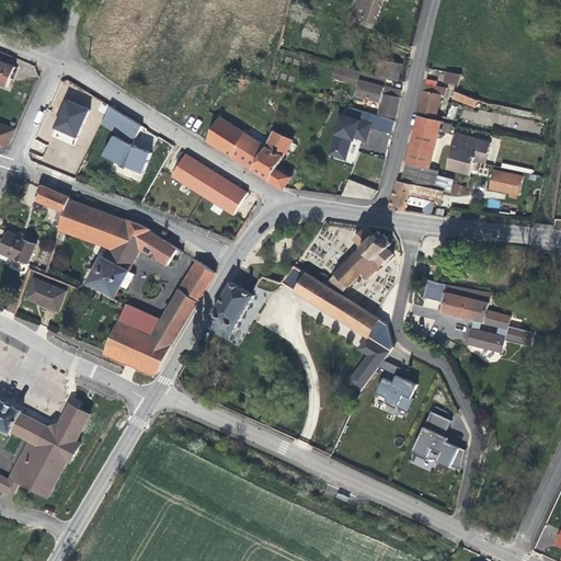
[(363,0),(363,2),(359,1),(354,14),(376,22),(384,0),(363,0)]
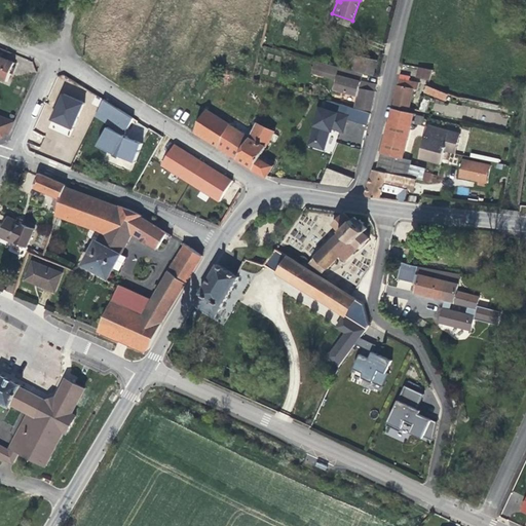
[(12,72),(14,68),(13,67),(15,63),(6,59),(9,51),(0,47),(0,78),(7,81),(11,72),(12,72)]
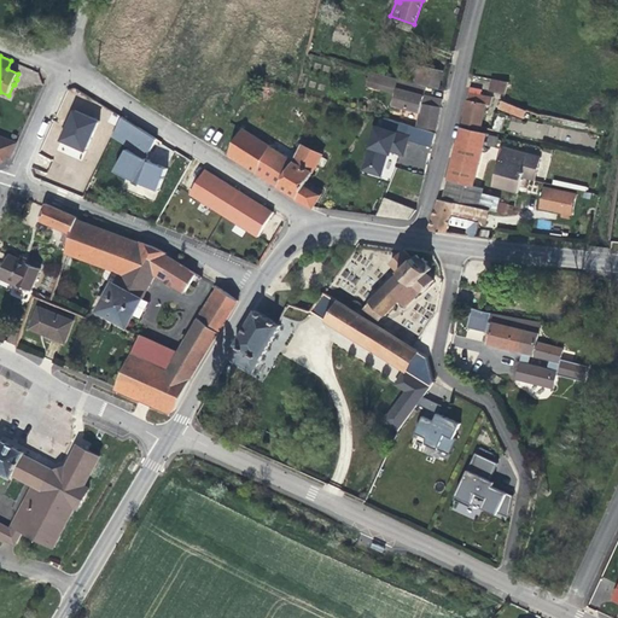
[(421,85),(426,68),(419,65),(414,82),(421,85)]
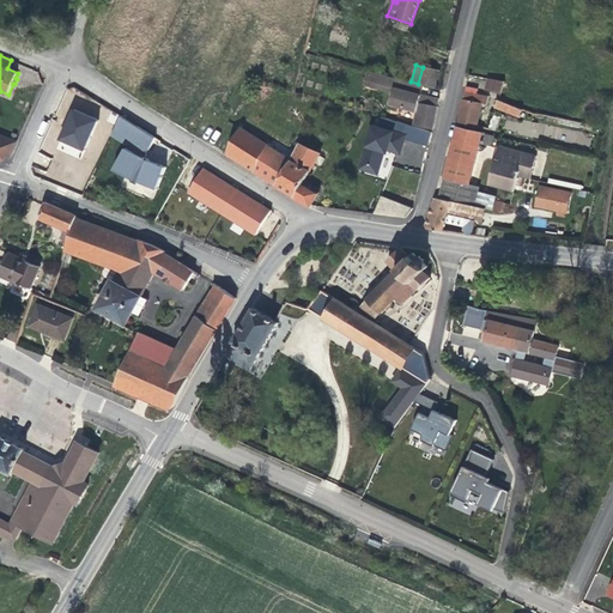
[(435,89),(439,72),(423,67),(418,84),(435,89)]
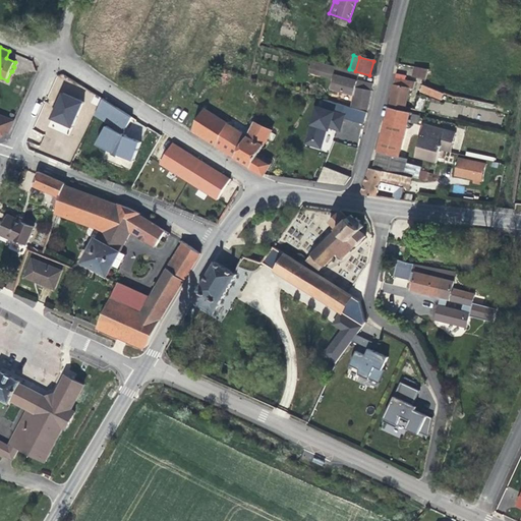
[(372,89),(373,83),(358,80),(360,73),(315,61),(312,72),(334,78),(331,89),(354,95),(352,107),(368,110),(372,89)]
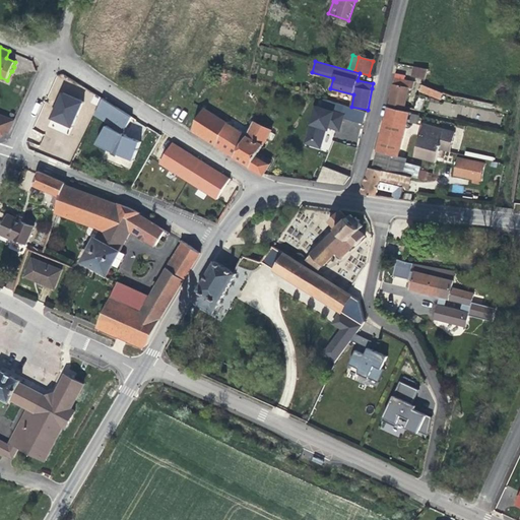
[(426,79),(428,69),(413,66),(411,76),(426,79)]
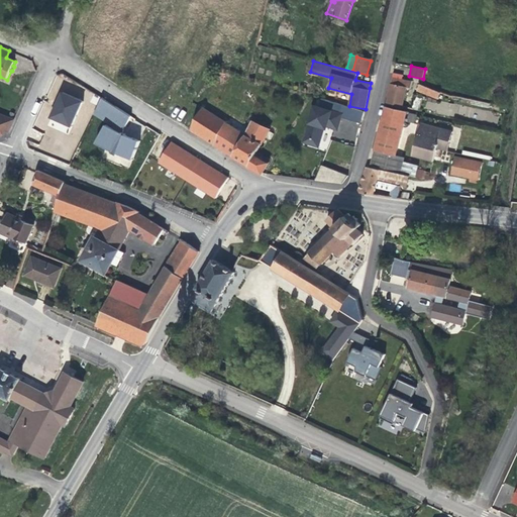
[(403,107),(407,88),(411,89),(413,81),(402,79),(392,78),(391,83),(387,103),(403,107)]
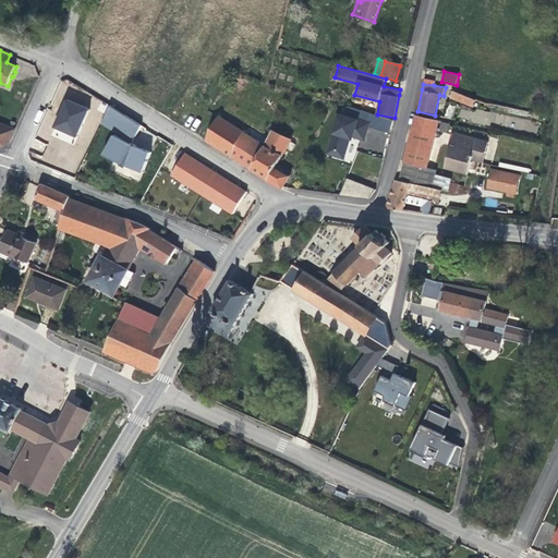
[(475,99),(453,91),(451,97),(473,106),(475,99)]
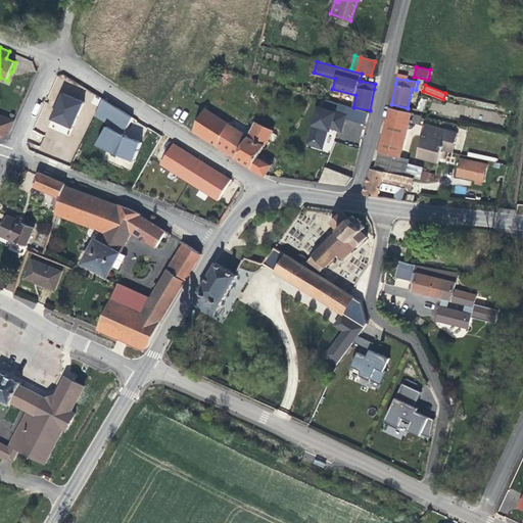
[(84,103),(61,93),(49,121),(70,131),(84,103)]
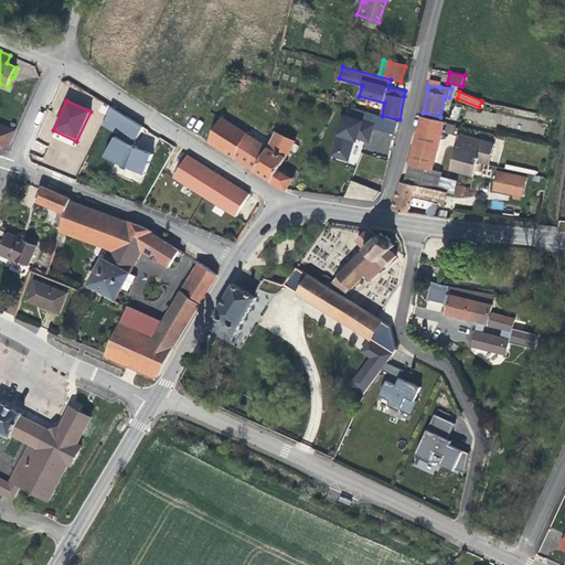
[(135,145),(144,127),(112,107),(103,125),(135,145)]
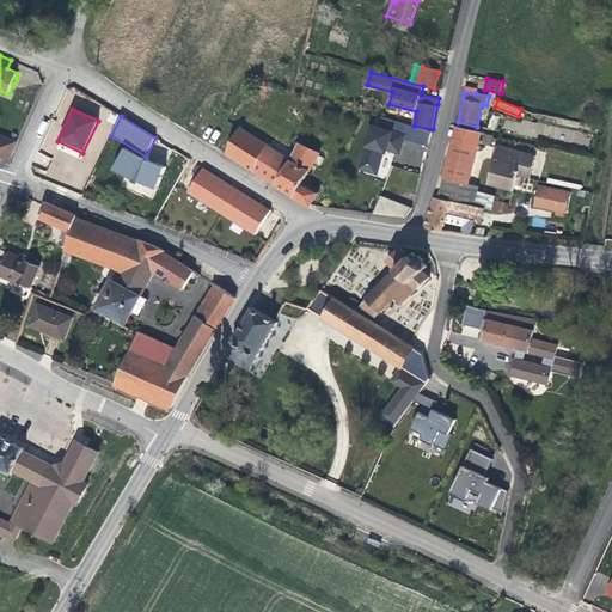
[(377,175),(383,154),(385,155),(386,151),(399,155),(404,140),(426,146),(430,132),(377,116),(374,126),(371,124),(357,169),(377,175)]
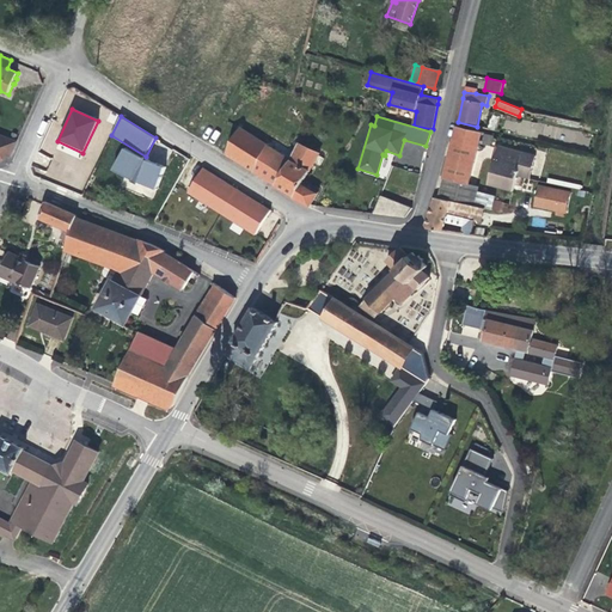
[(496,130),(500,117),(493,116),(490,129),(496,130)]
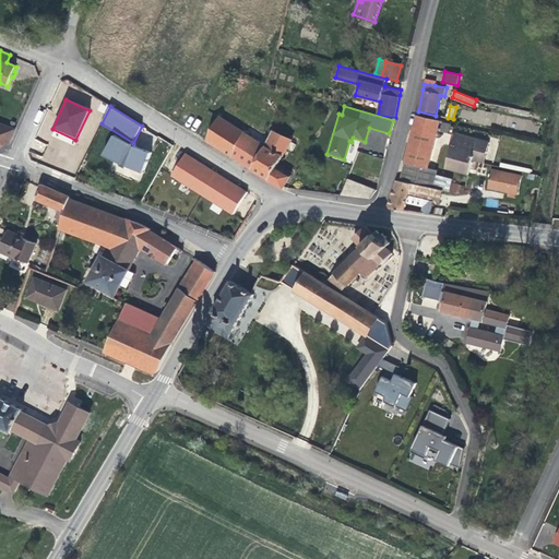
[(428,168),(440,120),(417,115),(414,131),(405,163),(401,181),(407,182),(442,190),(450,191),(452,183),(453,179),(437,176),(438,170),(428,168)]
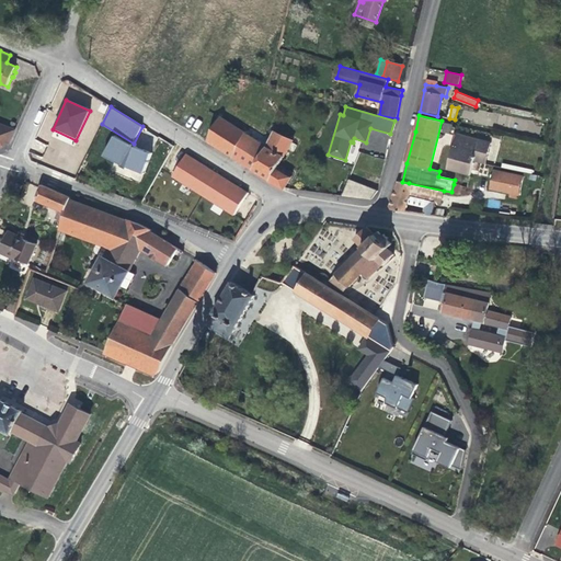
[(293,142),(294,140),(274,132),(266,146),(263,152),(240,138),(244,132),(220,117),(208,141),(271,181),(282,187),(285,187),(293,173),(279,165),(288,149),(293,142)]
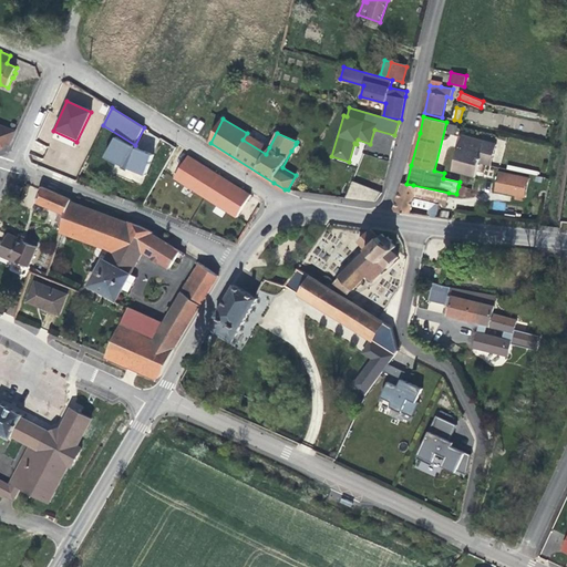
[(0,147),(10,144),(16,131),(0,124),(0,147)]
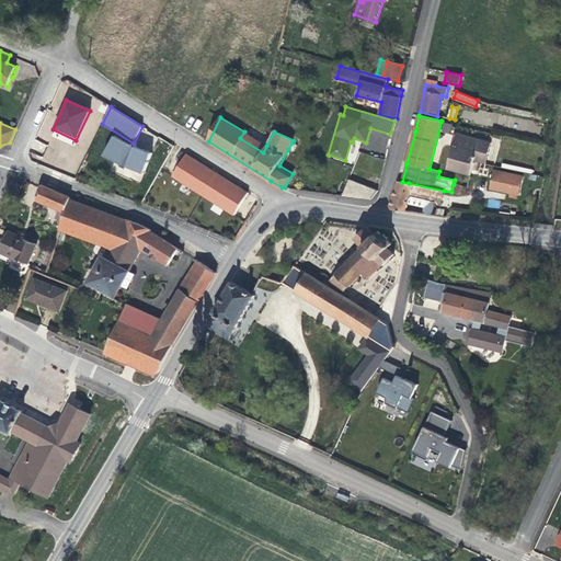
[(450,134),(453,125),(444,123),(443,132),(450,134)]
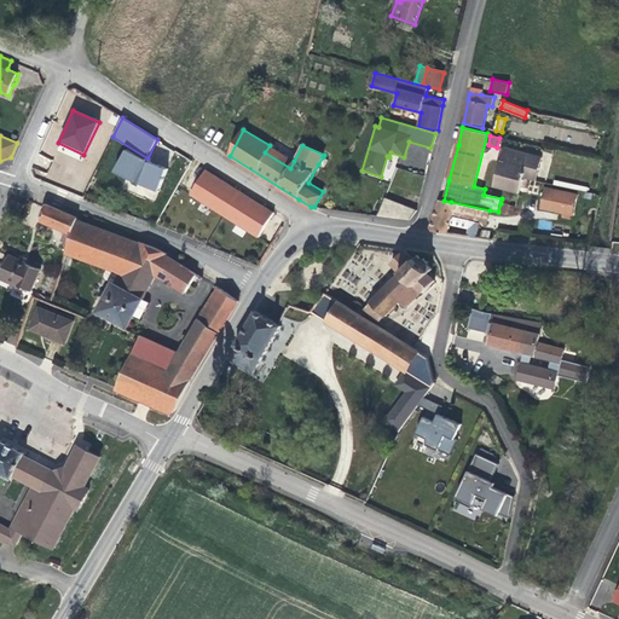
[(294,161),(270,145),(265,152),(290,168),(294,161)]
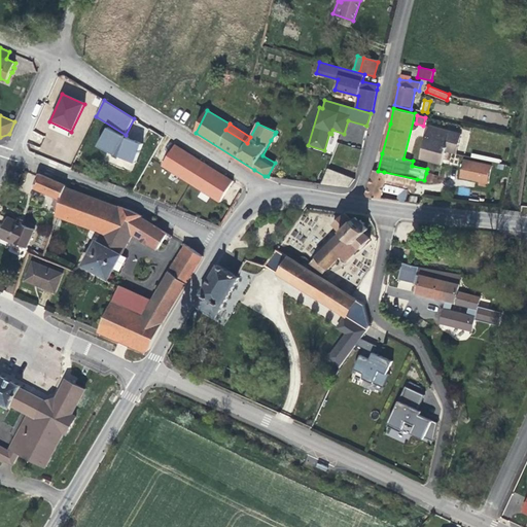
[(456,153),(461,135),(429,126),(421,157),(443,164),(444,159),(447,160),(449,152),(456,153)]
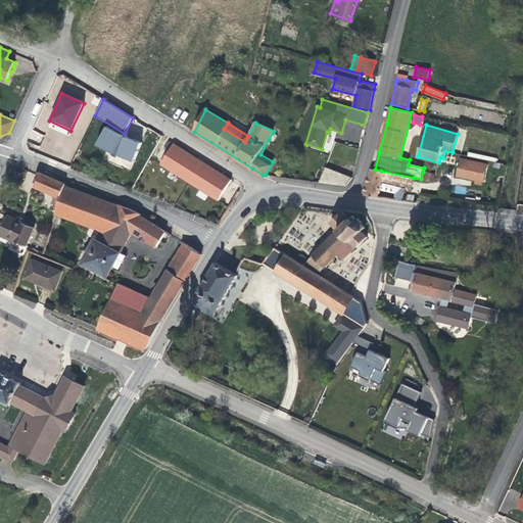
[(122,137),(104,128),(94,145),(112,155),(131,162),(139,143),(122,137)]
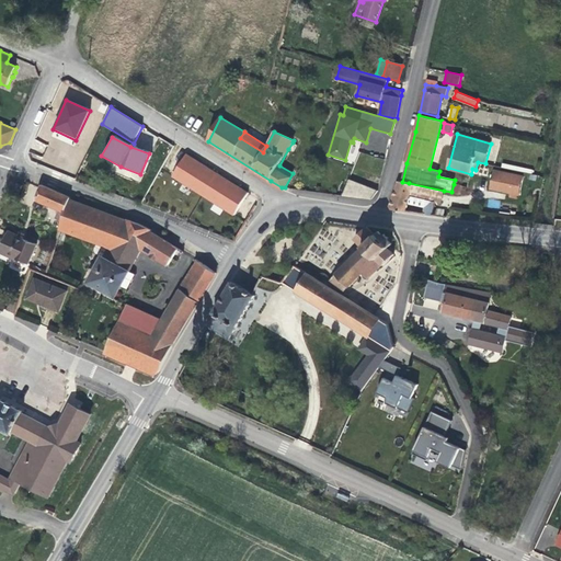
[(294,151),(297,145),(293,142),(288,149),(294,151)]
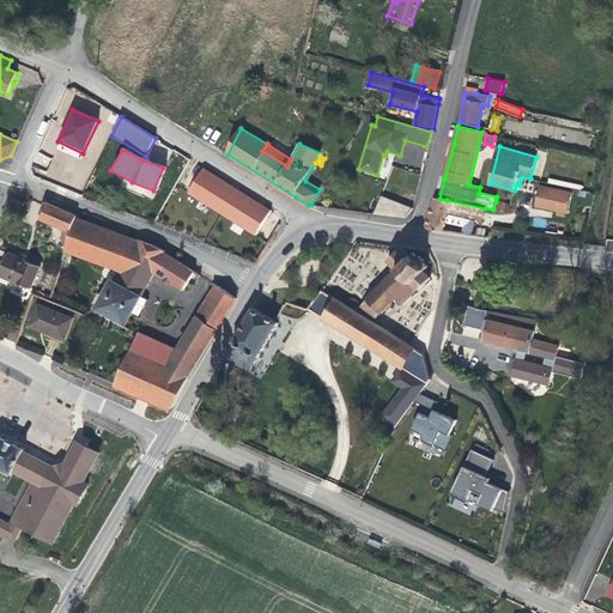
[(204,168),(187,193),(254,236),(271,212),(204,168)]
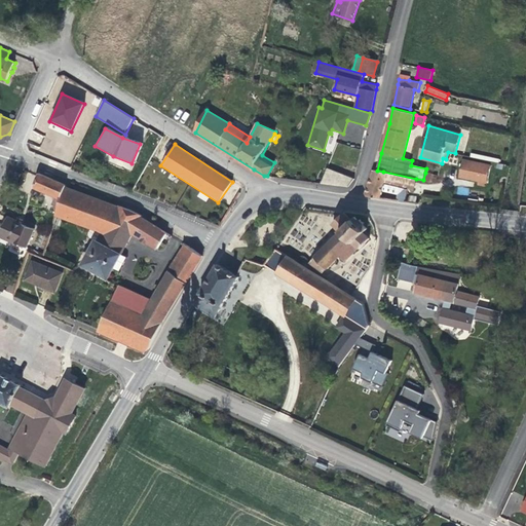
[(498,159),(473,154),(472,157),(497,162),(498,159)]
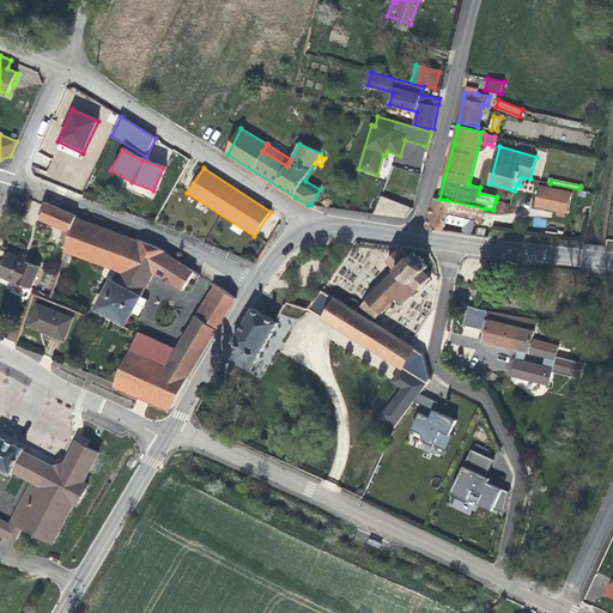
[(568,212),(571,193),(540,187),(536,206),(545,207),(568,212)]
